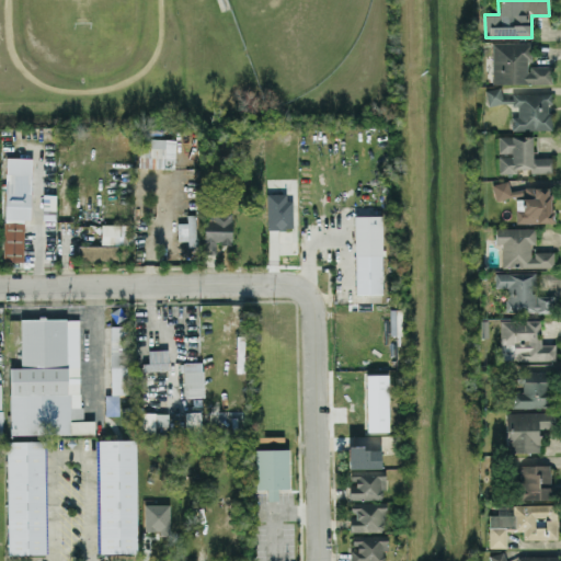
[(492,83),(549,84),(549,66),(528,66),(529,61),(531,61),(531,43),(493,42),(492,83)]
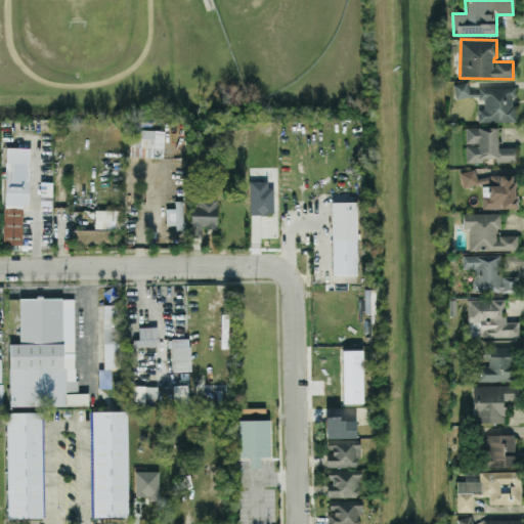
[(478,122),(515,121),(514,95),(516,95),(515,87),(478,88),(479,99),(484,99),(484,108),(478,108),(478,122)]
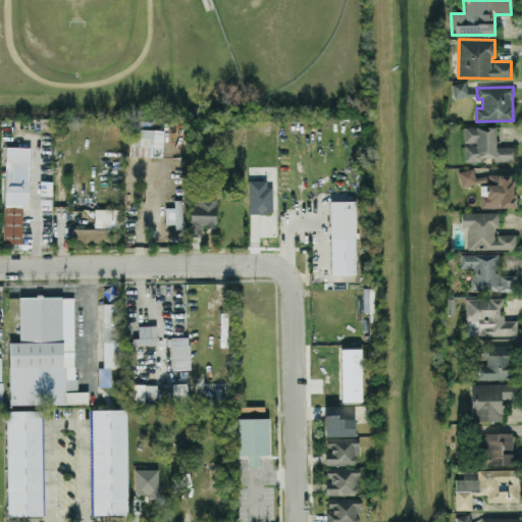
[(496,125),(464,126),(464,144),(464,161),(480,161),(480,157),(494,156),(494,160),(514,160),(513,146),(496,146),(496,125)]
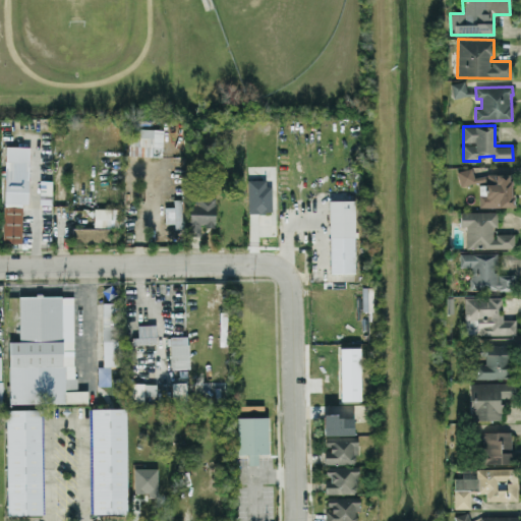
[(128,155),(163,156),(164,129),(129,127),(128,155)]
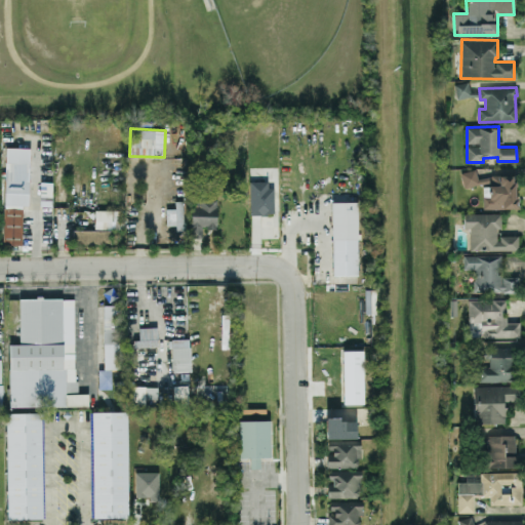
[(30,148),(5,147),(3,244),(22,245),(23,205),(29,205),(30,148)]
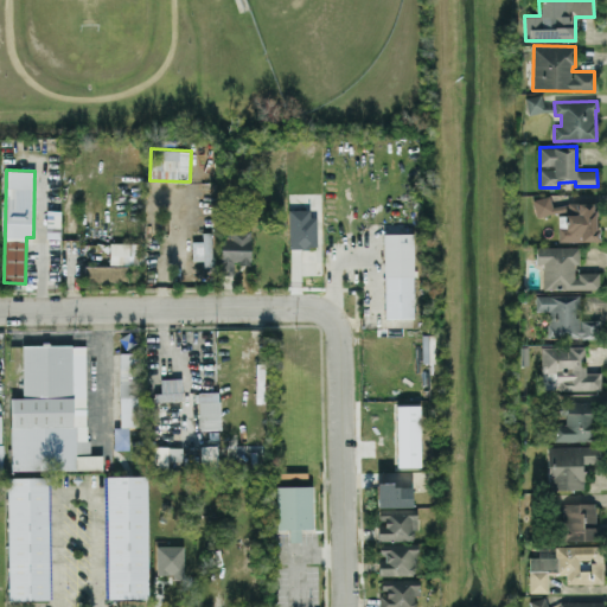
[(596,241),(595,203),(551,204),(551,197),(534,197),(534,215),(557,215),(557,242),(596,241)]
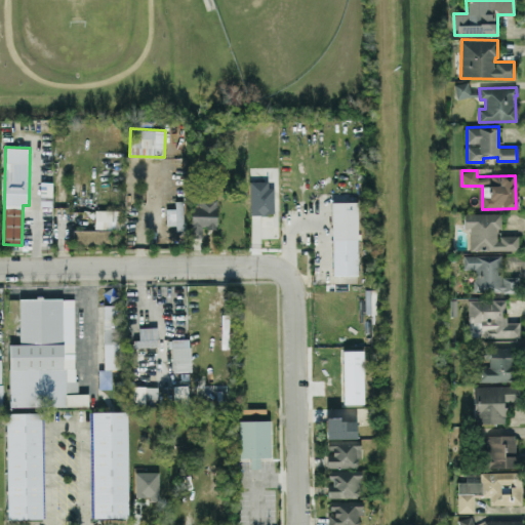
[(249,214),(274,214),(274,187),(268,187),(268,180),(250,180),(249,214)]
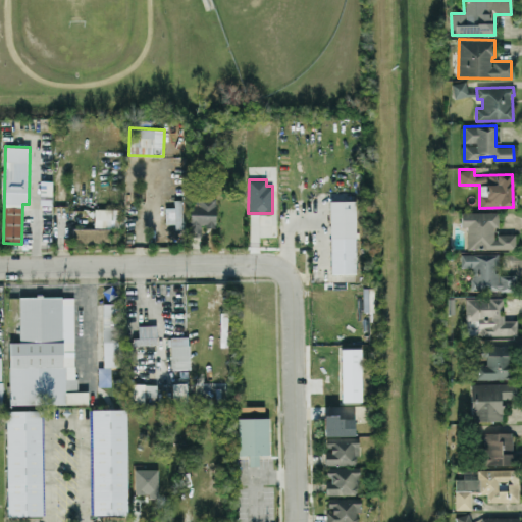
[(215,227),(216,194),(192,193),(190,236),(201,237),(201,226),(215,227)]
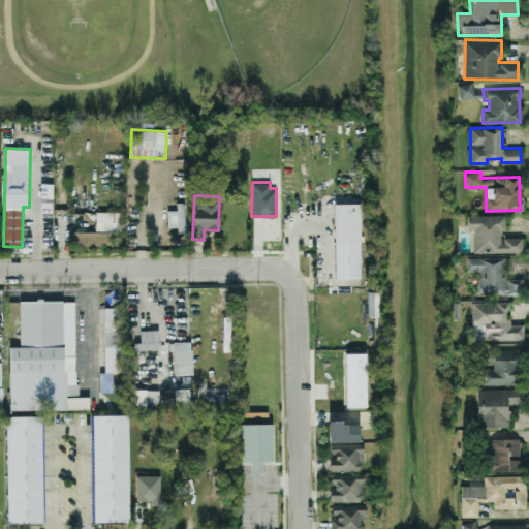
[(167,226),(177,226),(177,232),(185,232),(184,201),(177,201),(177,210),(167,210),(167,226)]
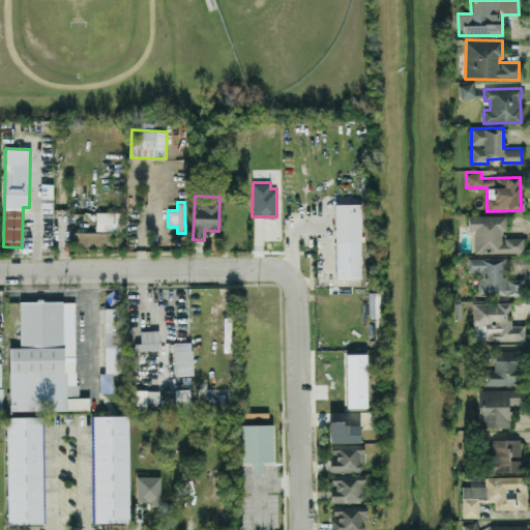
[(360,277),(333,276),(334,203),(360,203),(360,277)]
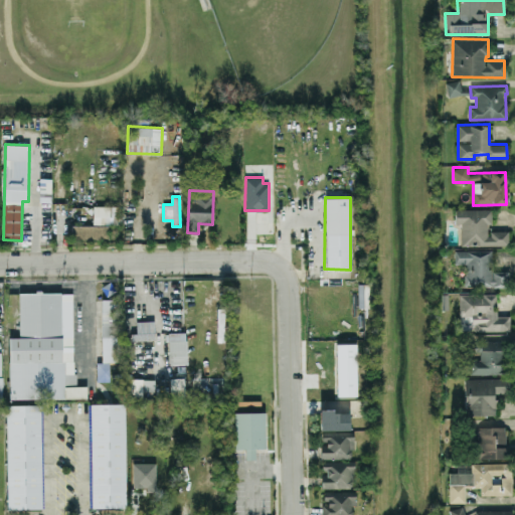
[(94,224),(119,224),(119,205),(94,205),(94,224)]
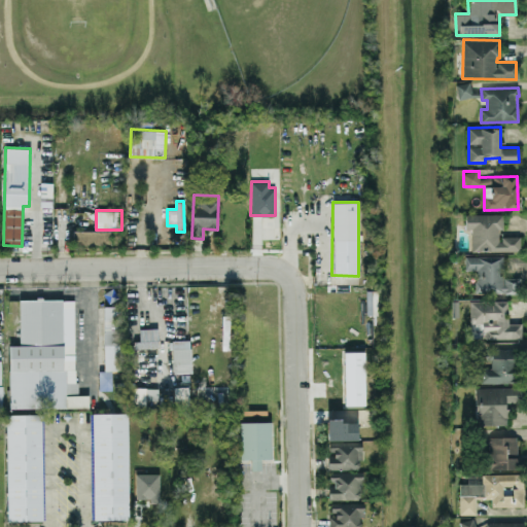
[(471,251),(520,250),(519,237),(501,237),(500,214),(465,214),(465,230),(471,230),(471,251)]
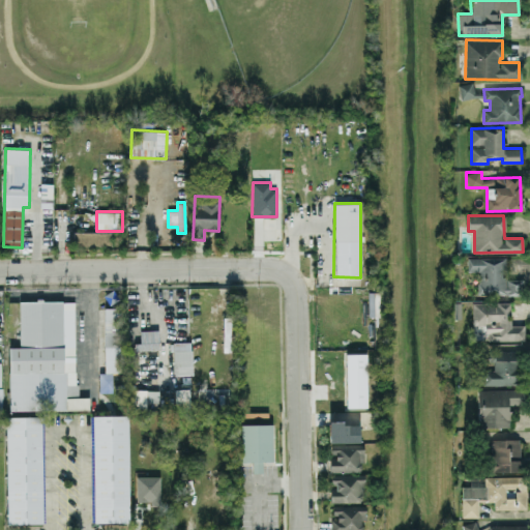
[(112,245),(112,231),(74,232),(74,245),(112,245)]
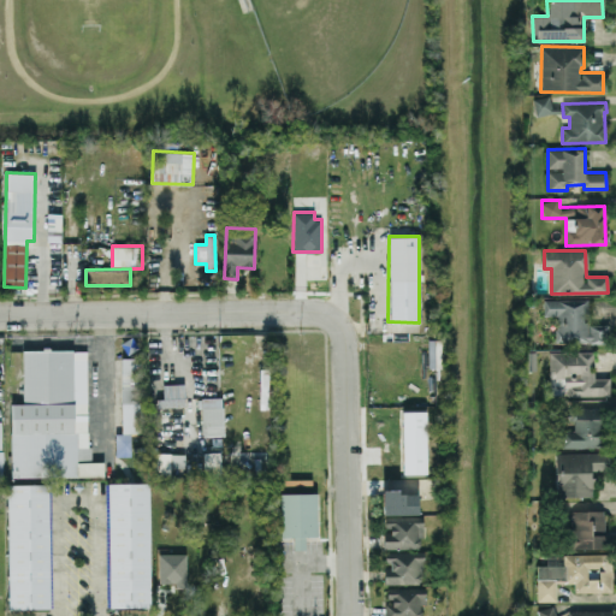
[(588,298),(543,300),(543,315),(556,315),(556,343),(608,342),(608,324),(588,324),(588,298)]
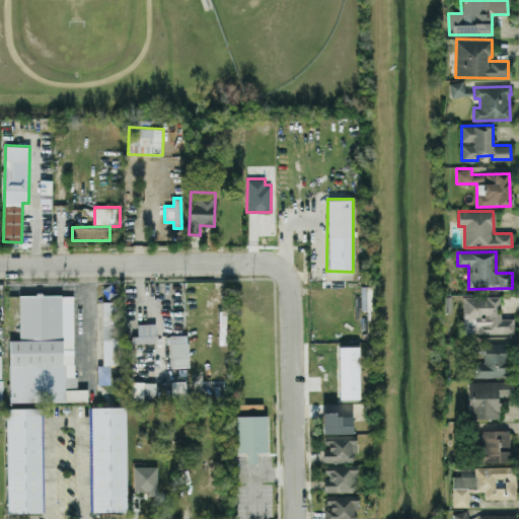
[(9,401),(65,401),(65,376),(74,376),(73,295),(19,295),(19,340),(9,340),(9,401)]
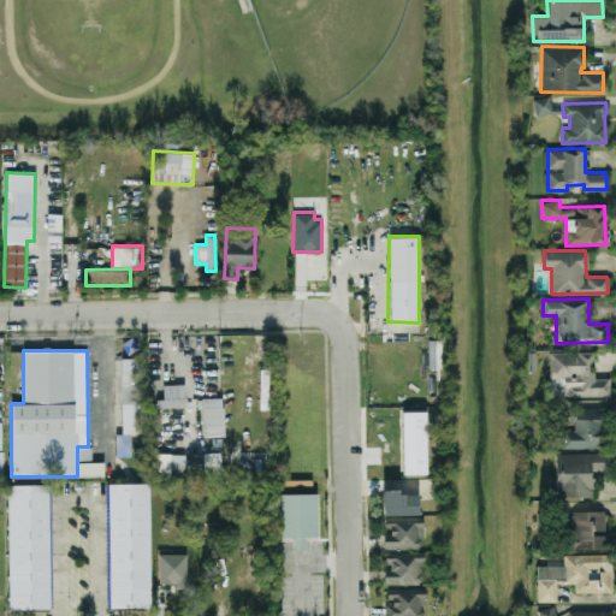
[(611,395),(610,377),(594,377),(594,350),(549,351),(550,378),(566,377),(566,396),(611,395)]
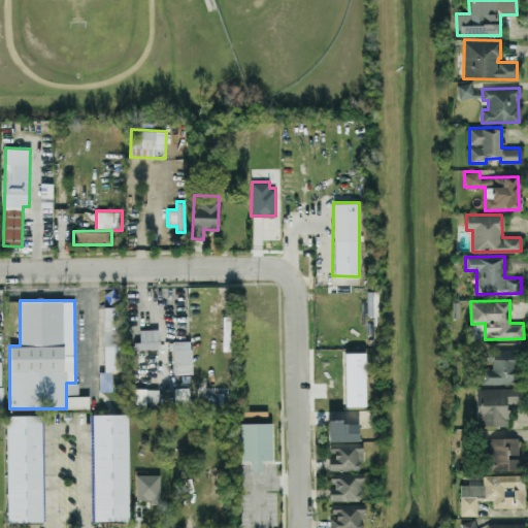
[(104,371),(123,370),(122,306),(103,307),(104,371)]
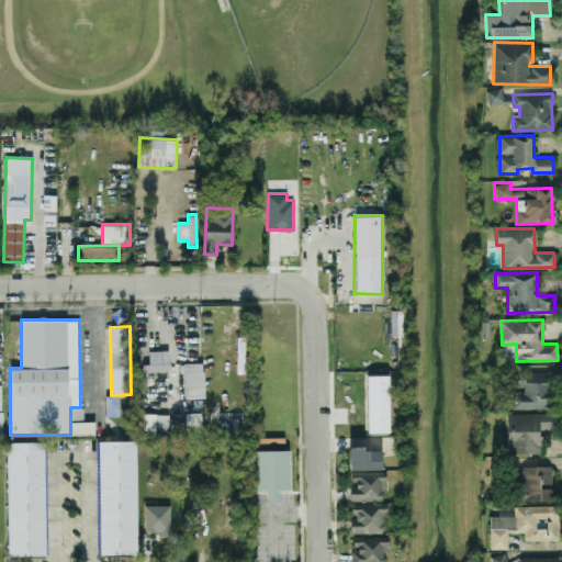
[(169,371),(168,350),(148,350),(149,363),(142,363),(143,371),(169,371)]
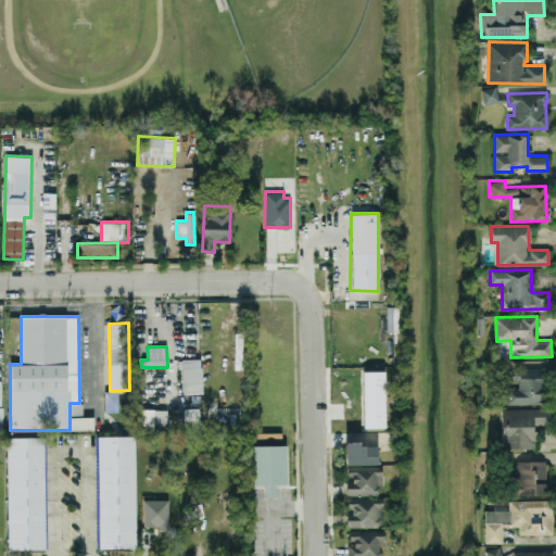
[(202,393),(201,358),(181,358),(182,394),(202,393)]
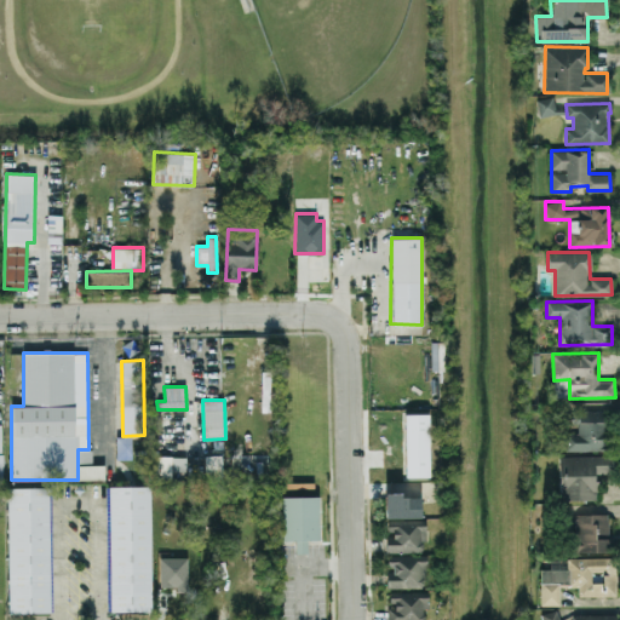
[(608,449),(607,409),(578,411),(579,432),(566,432),(566,451),(608,449)]
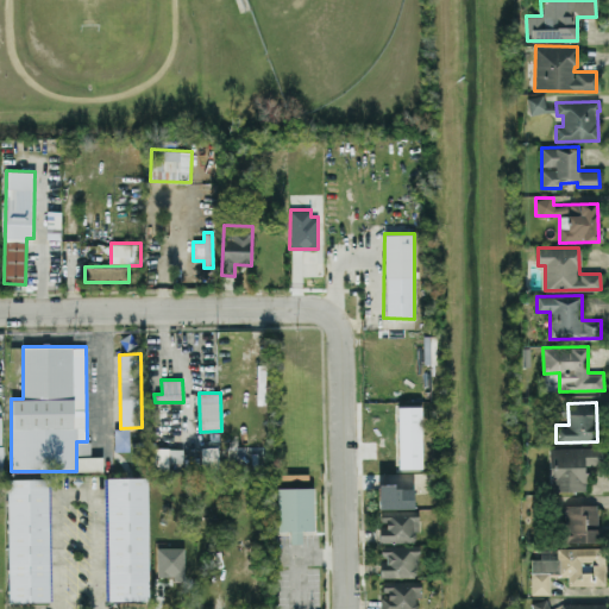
[(399,469),(424,468),(421,406),(397,407),(399,469)]
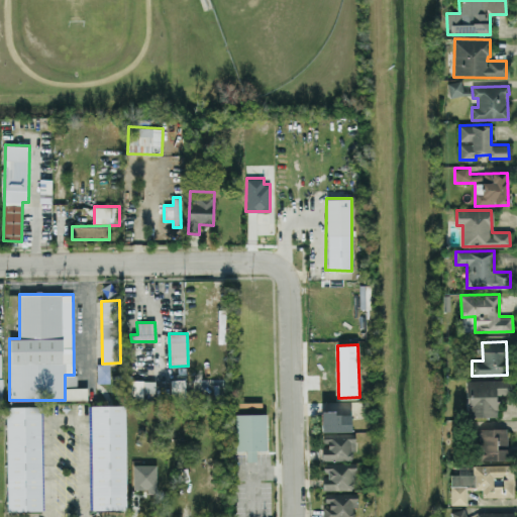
[(66,400),(87,399),(87,388),(77,388),(77,376),(65,376),(66,400)]
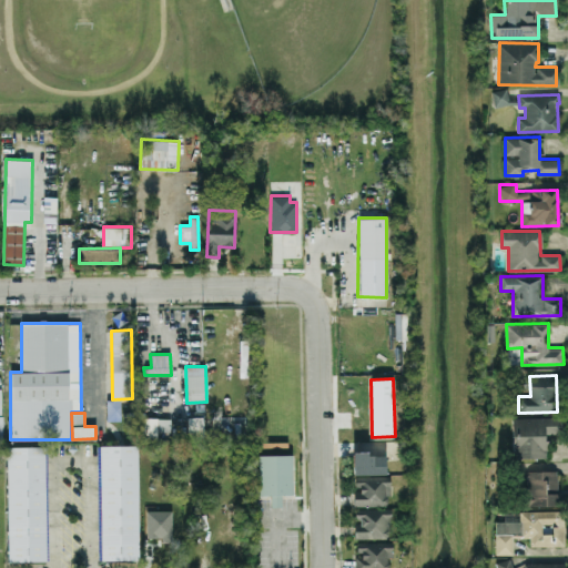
[(189,437),(204,436),(203,416),(188,417),(189,437)]
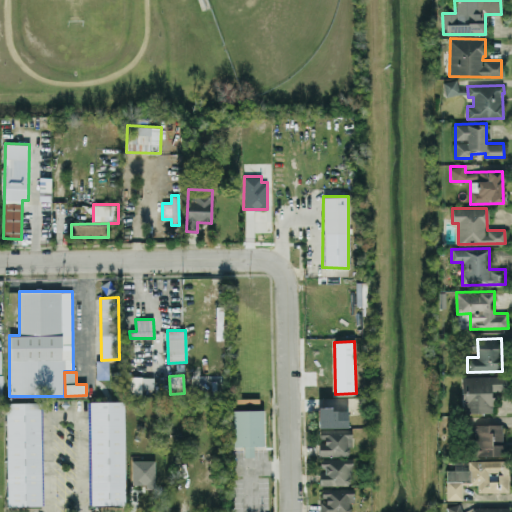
[(462,376),(461,412),(492,413),(492,391),(503,391),(503,376),(462,376)]
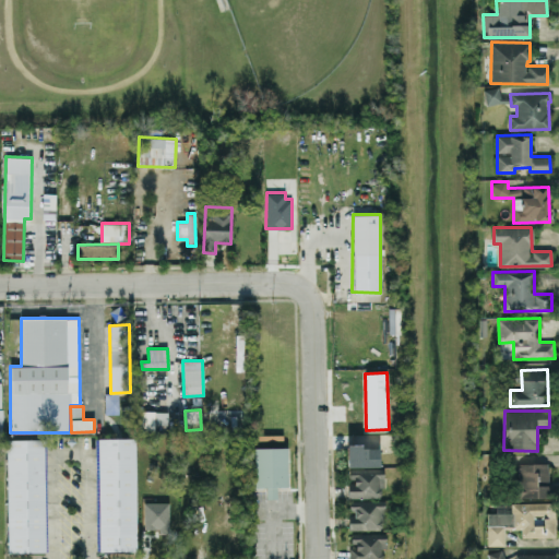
[(134,438),(135,548),(100,549),(98,439),(134,438)]
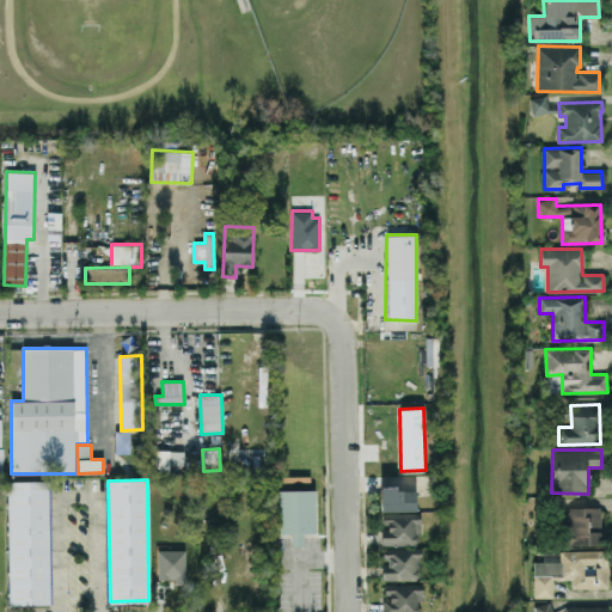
[(48,603),(6,603),(6,481),(48,481),(48,603)]
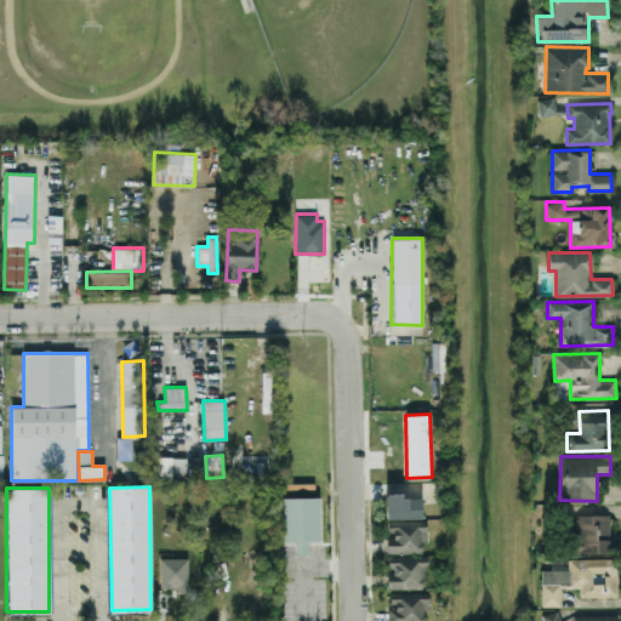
[(421,495),(385,496),(385,518),(421,518),(421,495)]
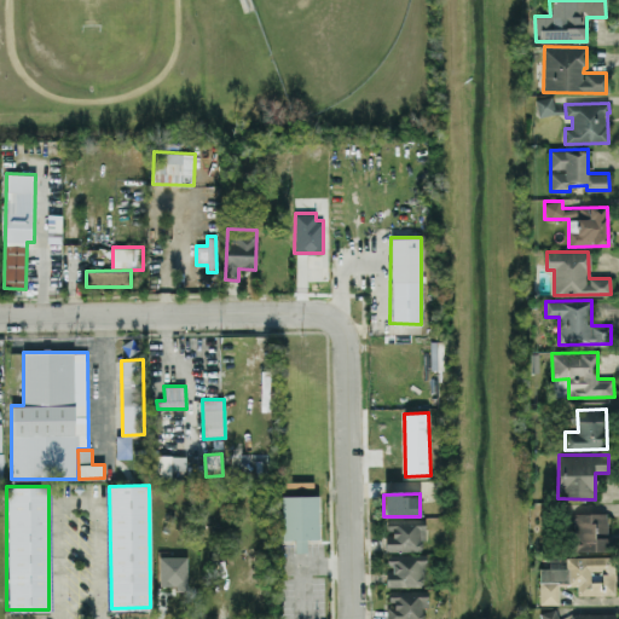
[(282,538),(281,495),(318,495),(319,537),(282,538)]
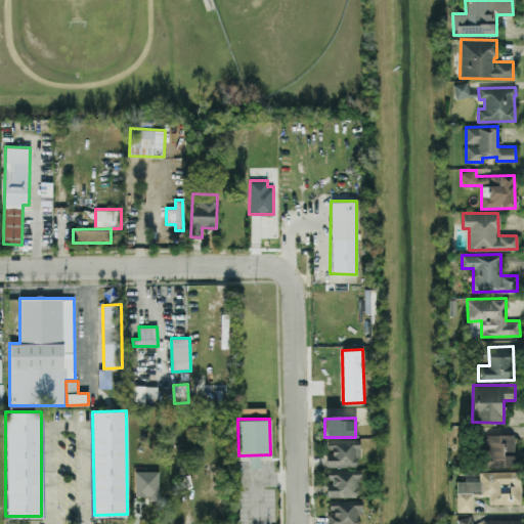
[(484,467),(521,466),(521,454),(514,454),(514,434),(484,435),(484,467)]
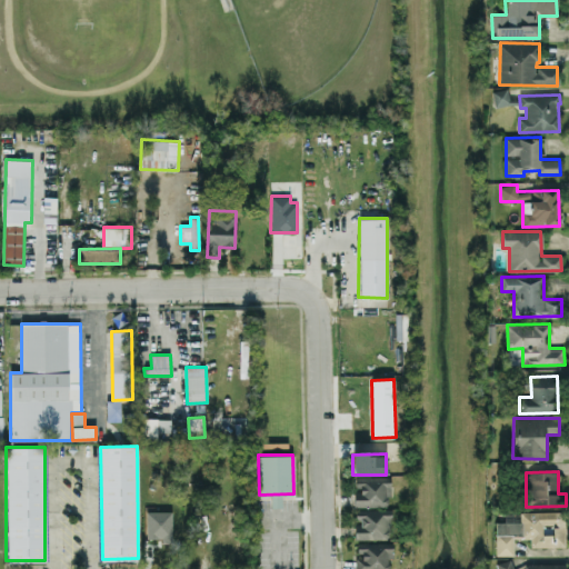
[(355,507),(388,506),(388,496),(391,496),(390,477),(353,477),(355,507)]
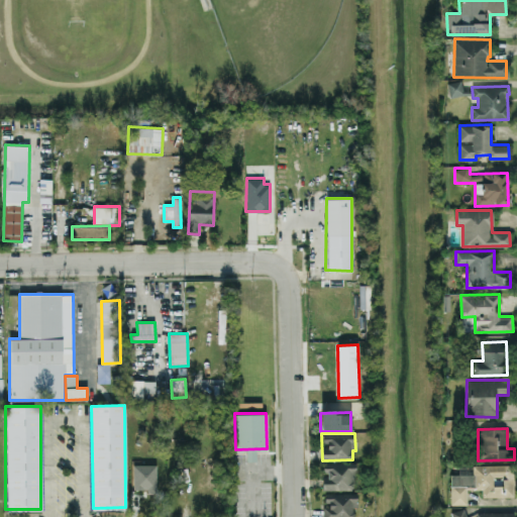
[(355,462),(323,462),(323,474),(322,474),(322,490),(356,490),(355,462)]
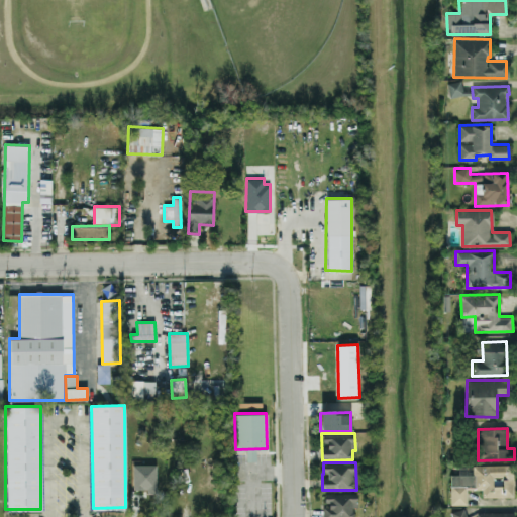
[(133,464),(133,492),(157,491),(156,464),(133,464)]
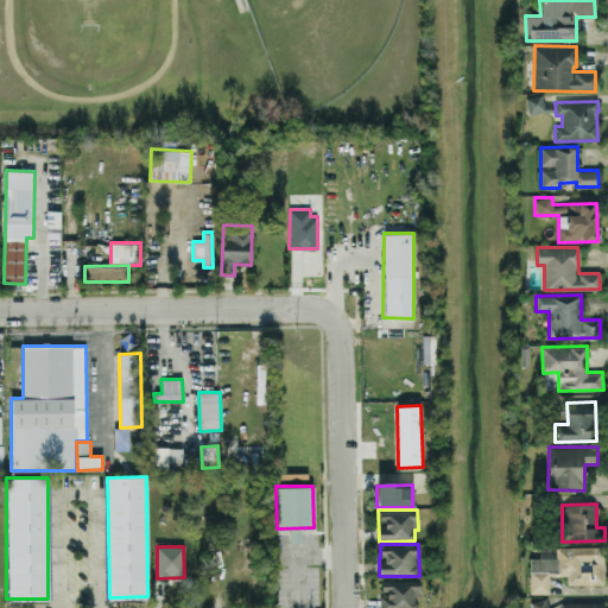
[(530,558),(530,594),(549,594),(549,572),(567,572),(567,584),(602,584),(602,546),(557,546),(557,558),(530,558)]
